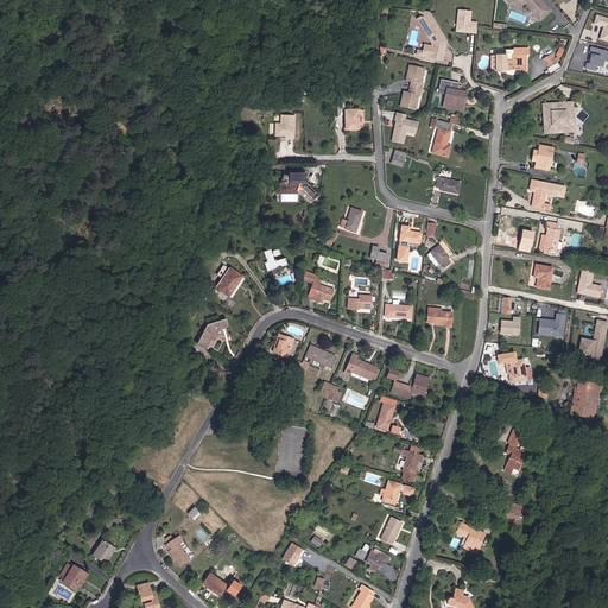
[(505,0),(508,4),(512,0),(529,1),(530,4),(530,10),(538,19),(540,19),(549,12),(549,10),(539,0),(505,0)]
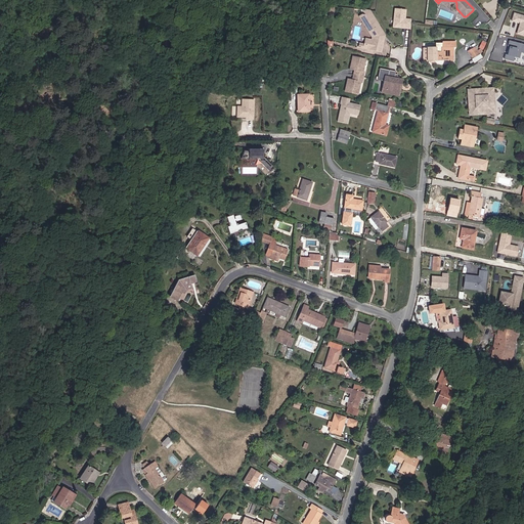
[(405,9),(394,8),(394,17),(395,17),(394,23),(397,26),(403,27),(403,28),(410,29),(410,19),(404,18),(405,9)]
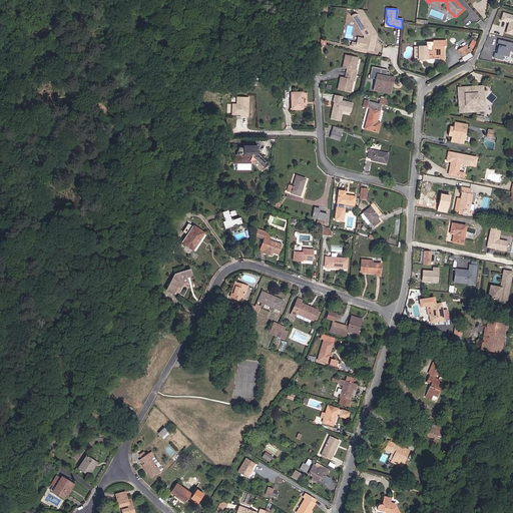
[(357,14),(353,14),(351,15),(364,36),(364,39),(362,44),(357,43),(355,43),(354,47),(356,47),(362,48),(373,51),(376,37),(374,36),(375,32),(364,15),(361,10),(354,9),(357,14)]
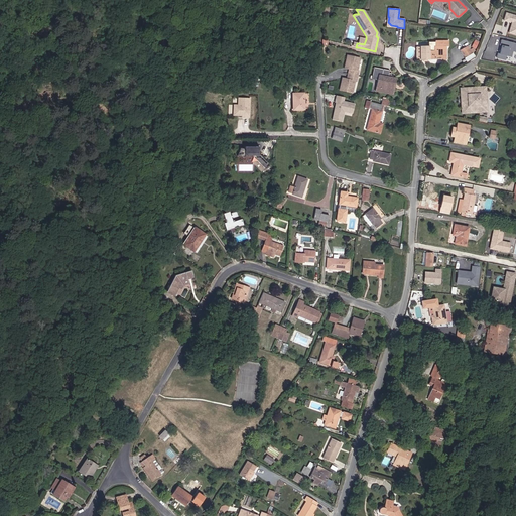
[(515,16),(506,13),(504,20),(510,22),(510,21),(512,22),(509,33),(515,34),(515,16)]
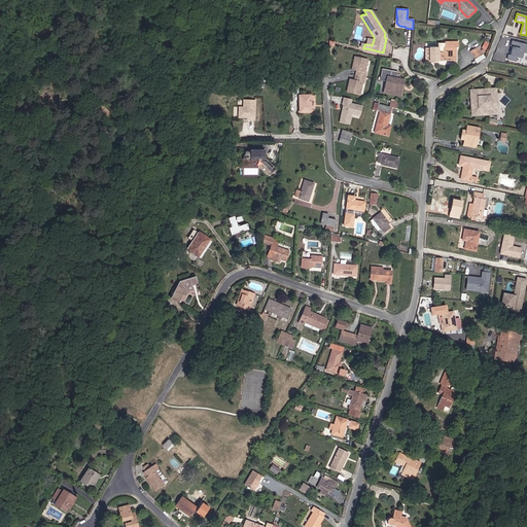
[(397,18),(396,18),(395,27),(406,28),(406,27),(399,26),(396,23),(397,18)]
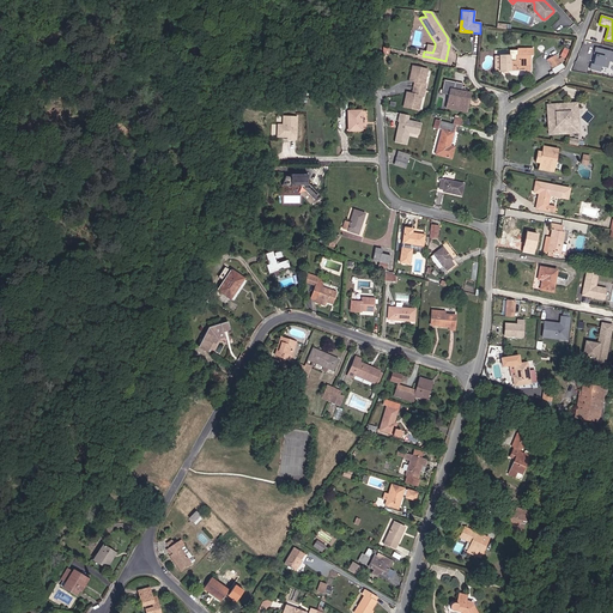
[(612,61),(612,52),(595,47),(593,54),(596,55),(594,64),(590,64),(589,68),(600,72),(601,66),(607,68),(608,61),(612,61)]
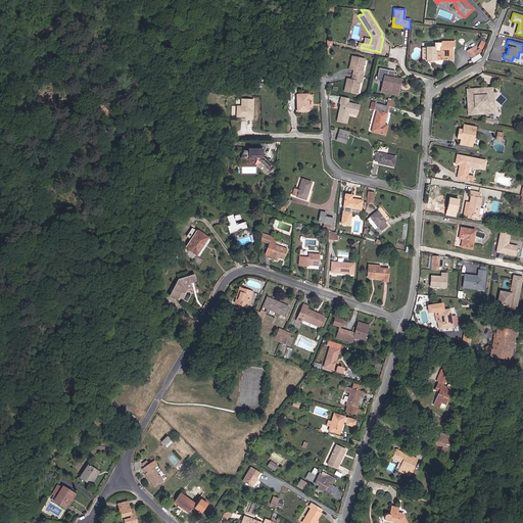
[(426,60),(447,60),(447,61),(450,61),(450,48),(455,48),(455,42),(441,42),(441,43),(434,43),(434,47),(426,47),(426,60)]
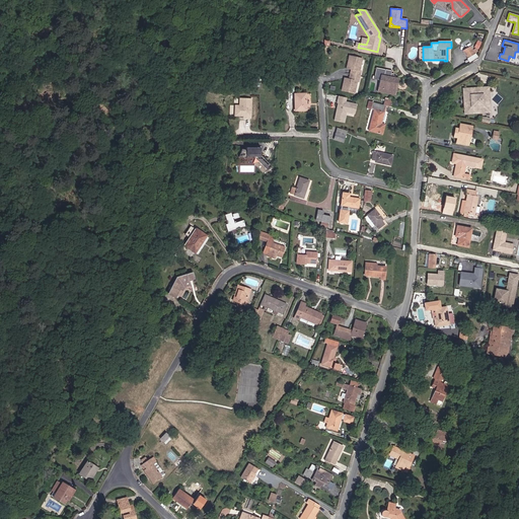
[(467,58),(474,54),(470,48),(463,52),(467,58)]
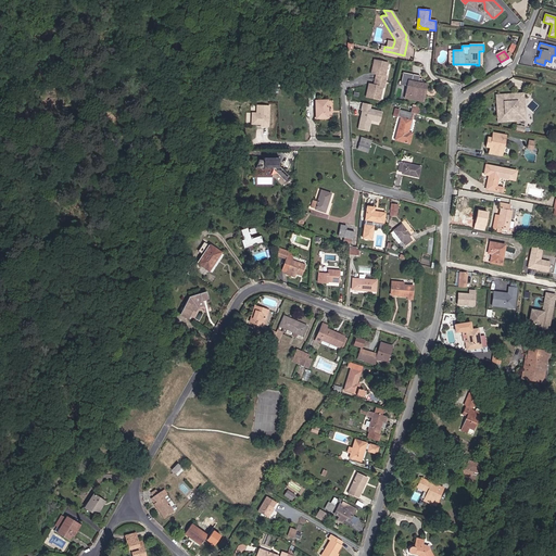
[(388,63),(374,60),(371,73),(378,75),(377,80),(386,81),(387,76),(384,76),(388,63)]
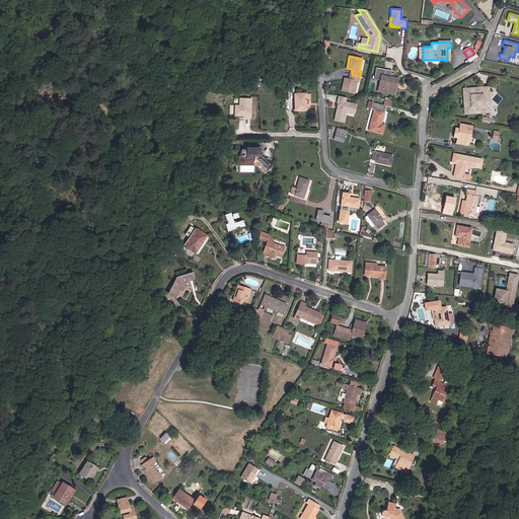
[(392,78),(393,74),(391,73),(391,71),(375,68),(373,80),(379,81),(377,92),(395,95),(398,79),(392,78)]
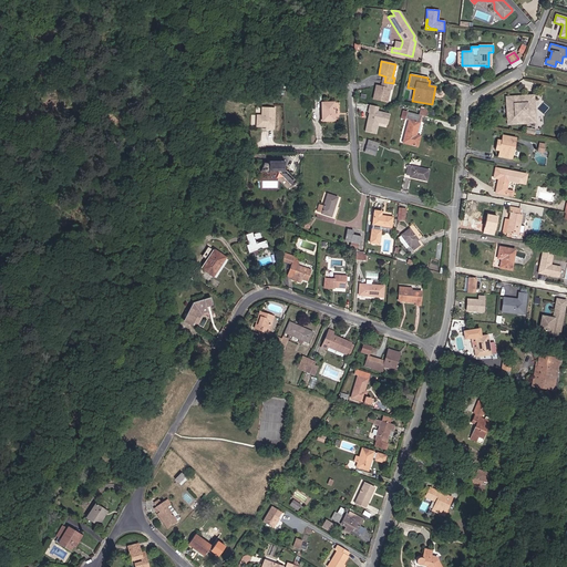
[(393,83),(384,82),(383,86),(377,85),(373,99),(388,102),(390,89),(391,89),(393,83)]
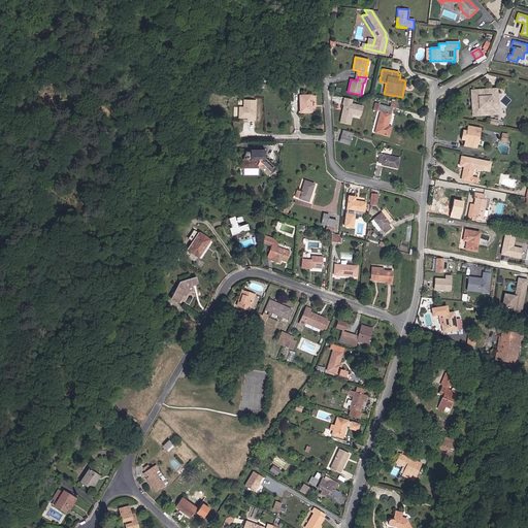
[(498,113),(498,107),(497,107),(496,95),(497,95),(496,89),(490,90),(479,91),(479,90),(471,91),(471,97),(472,97),(473,109),(472,109),(473,116),(480,114),(492,113),(492,114),(498,113)]
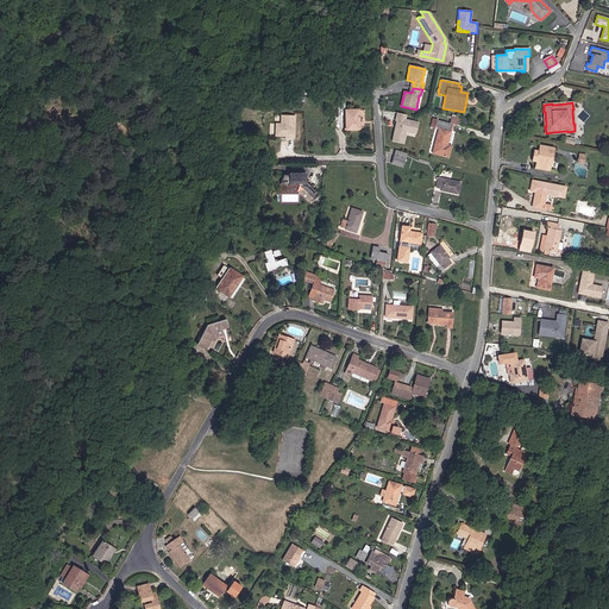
[(359,130),(358,110),(345,111),(346,130),(359,130)]
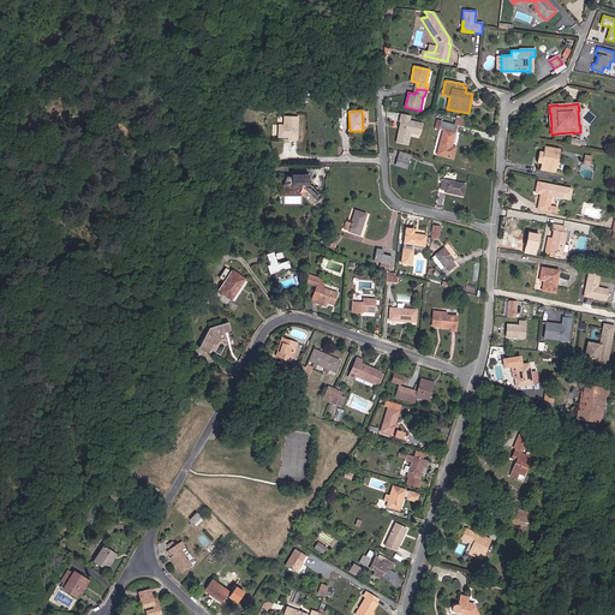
[(419,135),(423,124),(410,120),(410,117),(401,114),(399,123),(400,123),(399,126),(400,127),(399,130),(395,143),(404,144),(405,138),(408,138),(410,132),(419,135)]
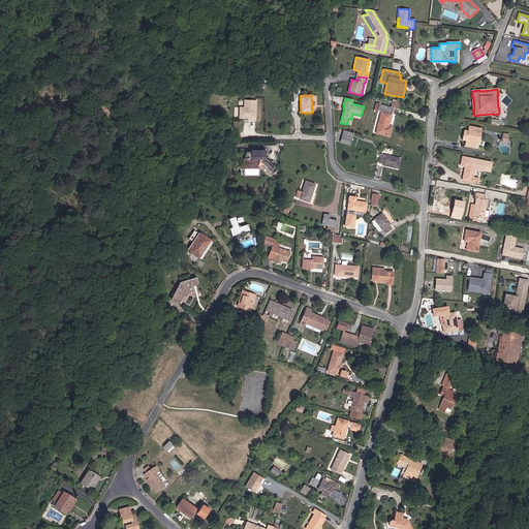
[(256,101),(245,100),(244,107),(240,107),(240,116),(242,116),(245,119),(251,119),(251,120),(255,121),(256,101)]
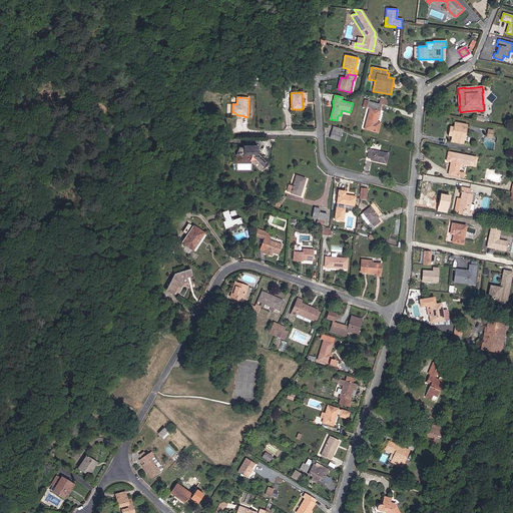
[(381,104),(365,100),(363,106),(370,108),(365,128),(378,132),(380,122),(377,121),(381,104)]
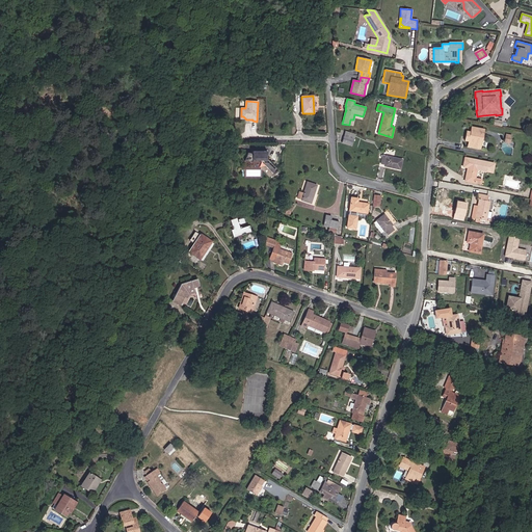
[(484,130),(471,127),(470,132),(468,141),(470,141),(469,147),(479,149),(481,140),(482,140),(484,130)]
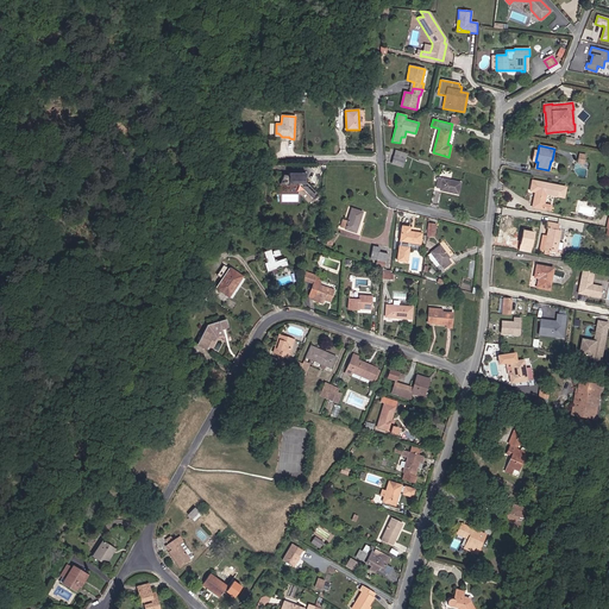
[(406,159),(394,156),(391,163),(403,167),(406,159)]
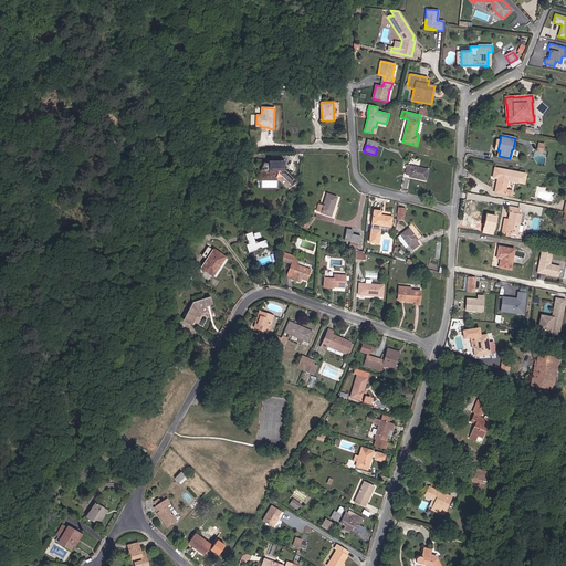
[(284,169),(284,159),(269,160),(269,163),(263,161),(259,170),(268,171),(269,170),(276,171),(291,186),(295,180),(284,169)]
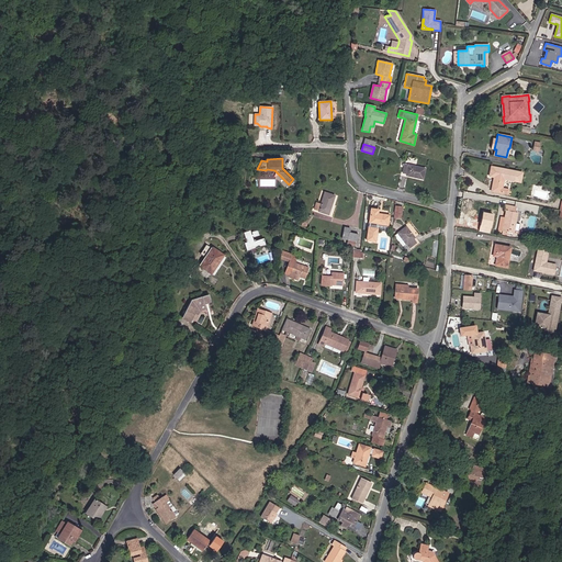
[(425,169),(403,164),(402,166),(404,166),(403,172),(406,173),(406,176),(423,179),(425,169)]
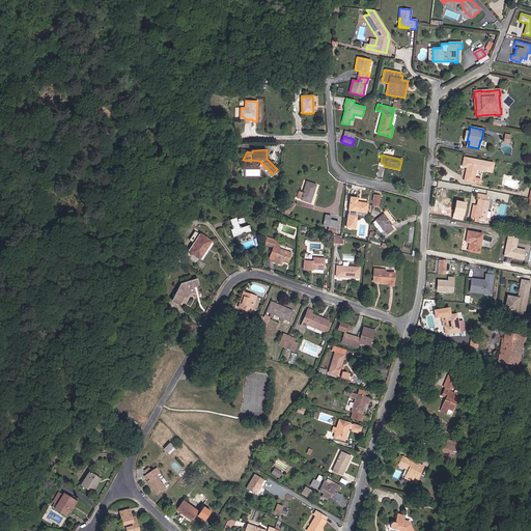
[(493,163),(464,158),(463,166),(467,167),(464,180),(479,184),(480,179),(474,178),(476,169),(492,172),(493,163)]
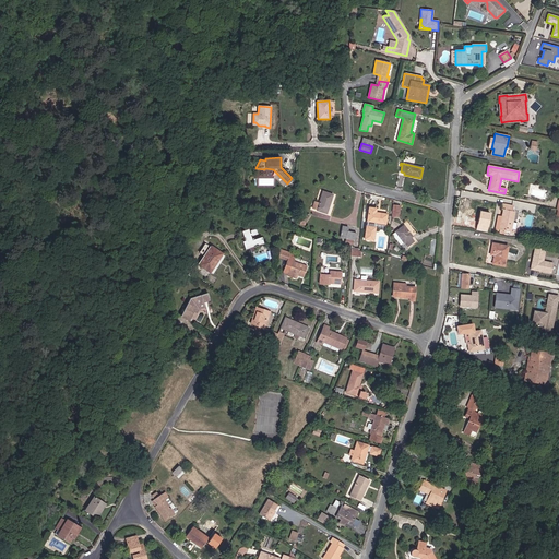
[(333,194),(323,191),(319,203),(314,202),(312,207),(317,210),(326,213),(333,194)]
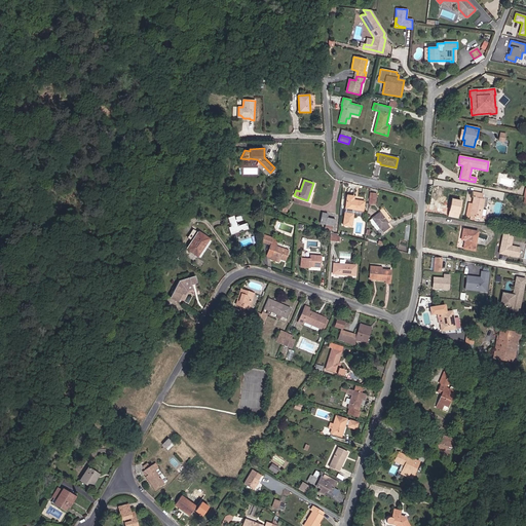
[(483,194),(474,192),(473,196),(474,197),(472,204),(470,216),(480,218),(484,199),(482,198),(483,194)]
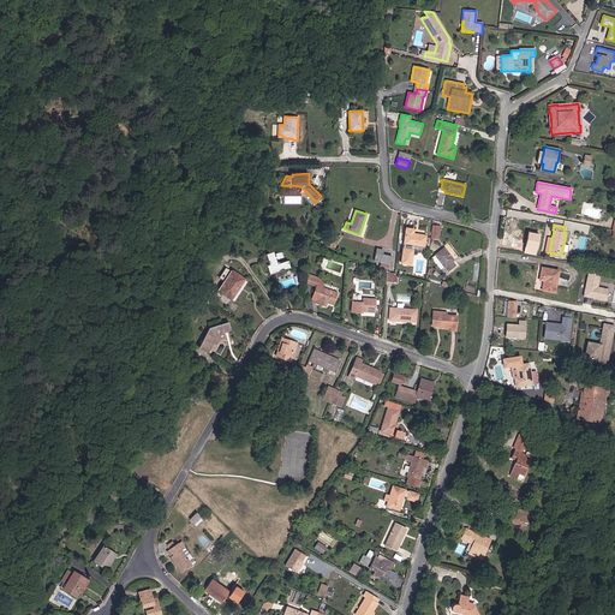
[(413,230),(406,228),(401,263),(411,264),(413,245),(424,246),(425,236),(413,234),(413,230)]
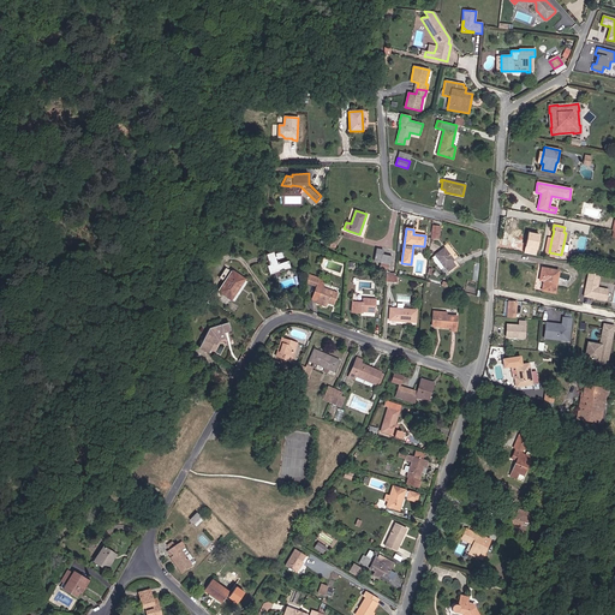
[(536,249),(538,234),(526,232),(524,248),(536,249)]
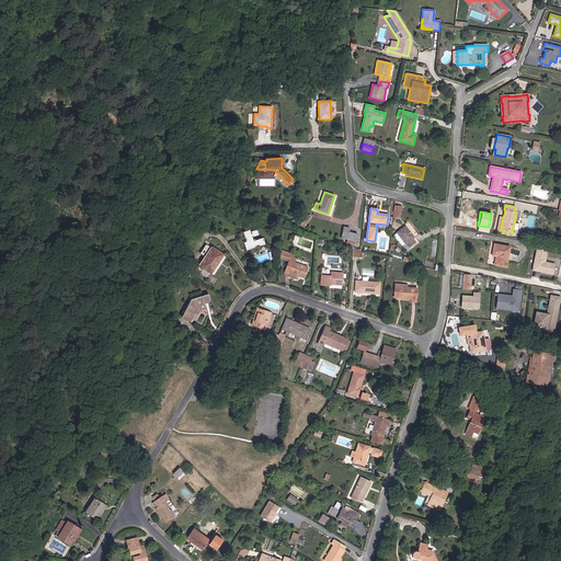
[(409,248),(415,242),(412,238),(413,238),(405,226),(393,235),(402,245),(405,243),(409,248)]
